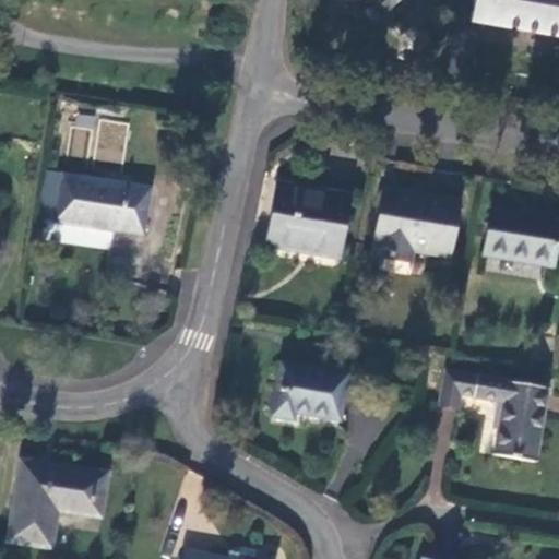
[(344,0),(344,3),(375,4),(383,14),(400,0),(344,0)]
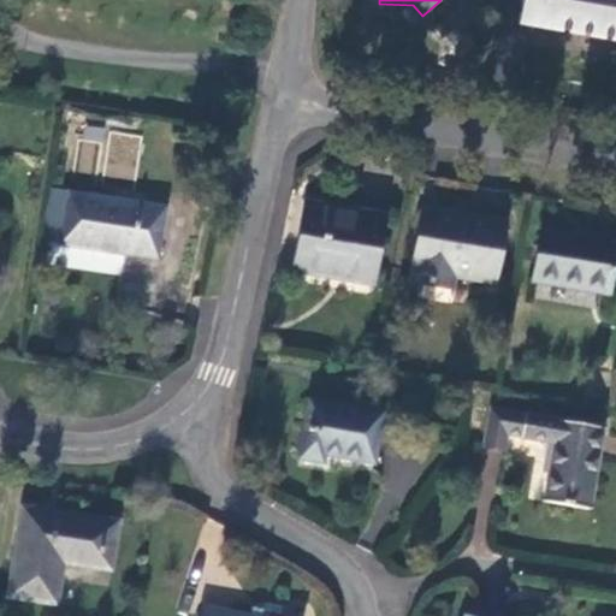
[(615,37),(615,0),(522,0),(519,22),(615,37)]
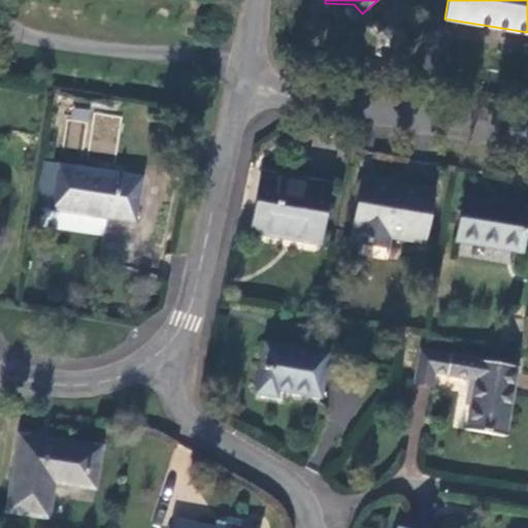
[(59,165),(42,163),(37,199),(54,201),(59,165)]
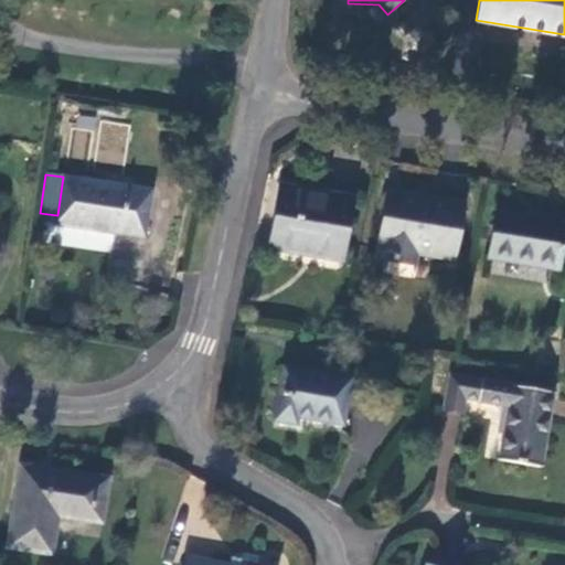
[(56,225),(141,238),(149,192),(63,177),(57,215),(56,225)]
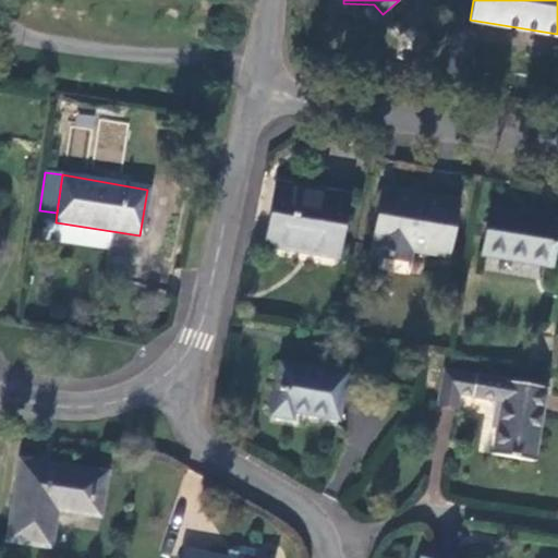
[(349,196),(277,182),(266,245),(338,258),(349,196)]
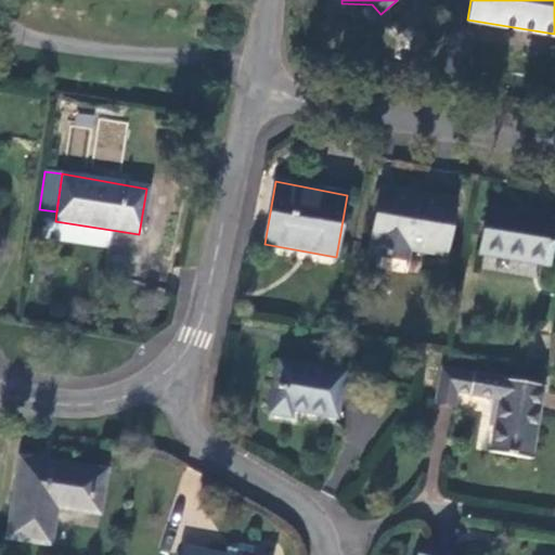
[(455,199),(381,188),(372,240),(374,241),(372,253),(407,260),(411,246),(446,253),(455,199)]
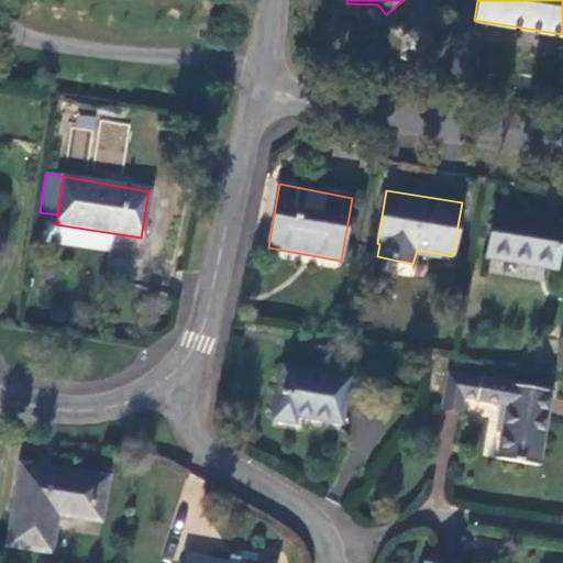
[(562,229),(562,218),(495,206),(487,258),(556,271),(562,229)]
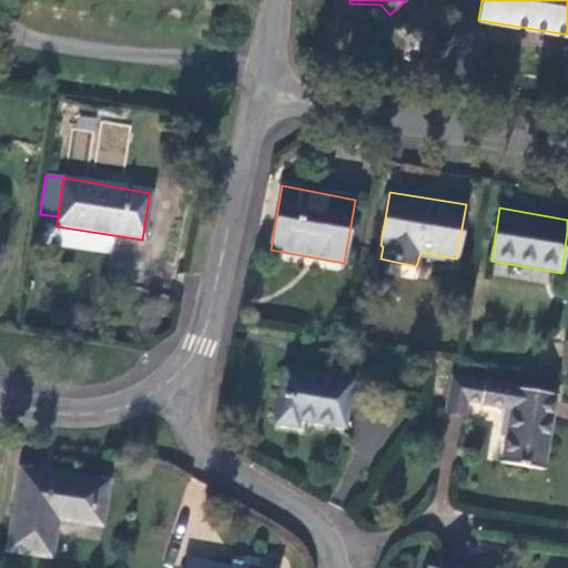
[(351,381),(286,368),(276,422),(296,425),(298,417),(344,426),(351,381)]
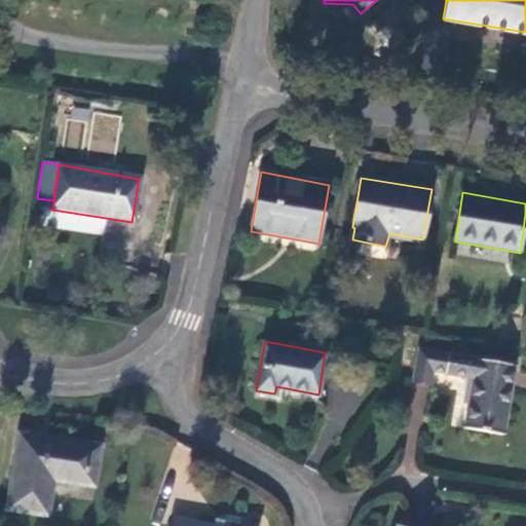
[(433,372),(436,351),(419,348),(413,382),(429,385),(433,372)]
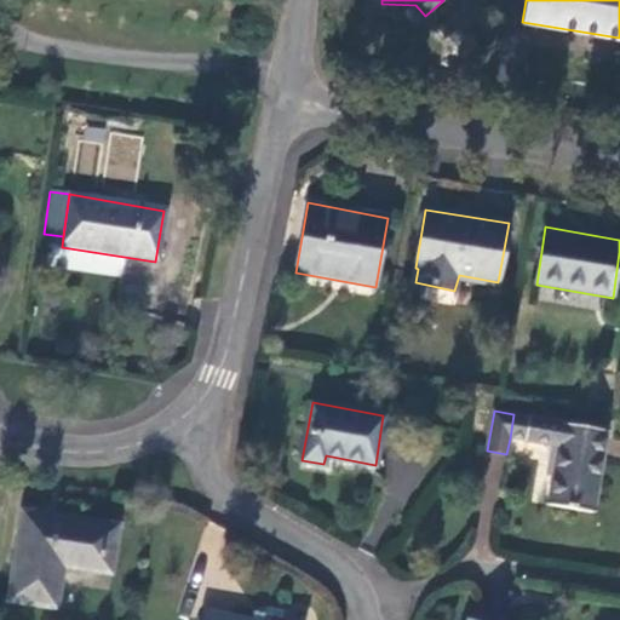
[(607,431),(514,414),(510,438),(558,446),(549,504),(592,511),(607,431)]
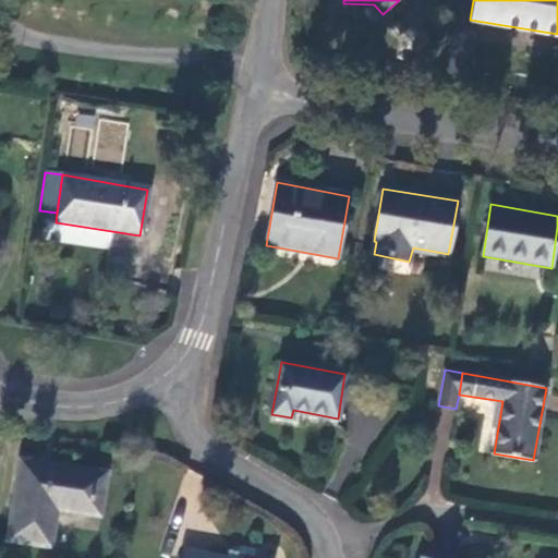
[(107,473),(22,459),(7,542),(52,548),(58,511),(100,519),(107,473)]
